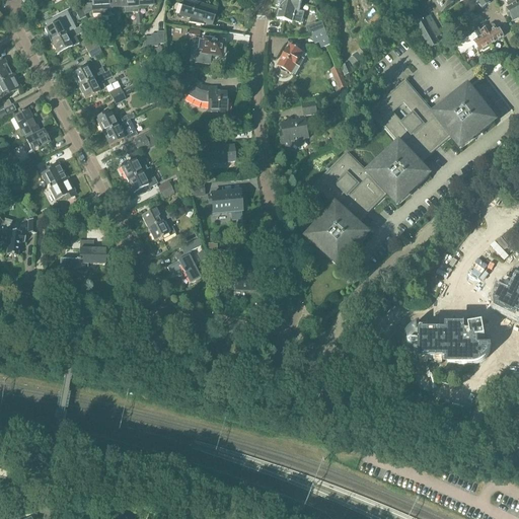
[(101,17),(107,17),(110,17),(110,10),(108,0),(90,0),(92,12),(92,15),(101,14),(101,17)]
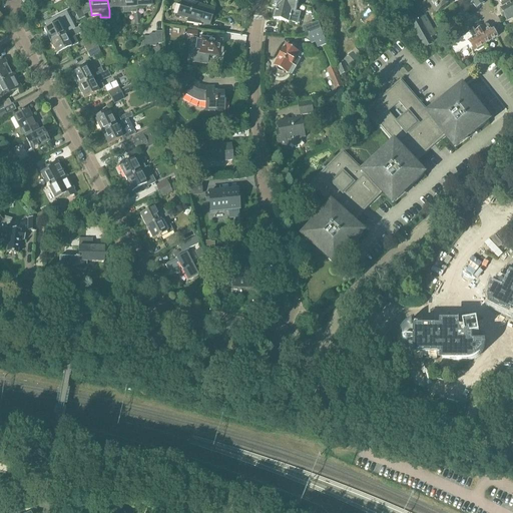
[(107,0),(109,10),(123,9),(122,0),(107,0)]
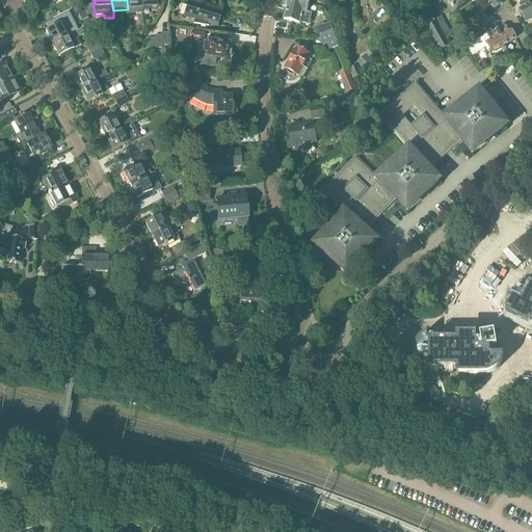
[(140,0),(127,0),(128,9),(128,15),(142,14),(141,8),(140,0)]
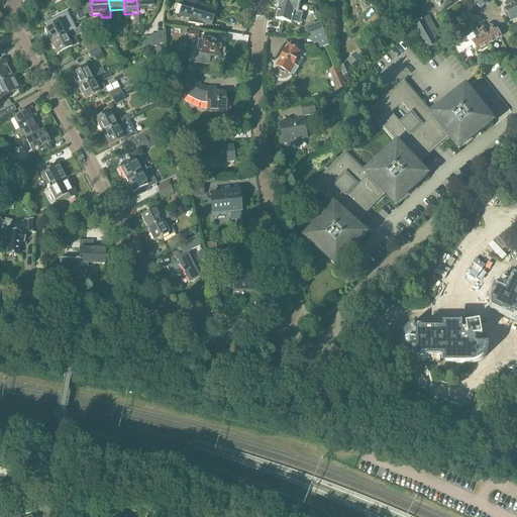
[(301,4),(285,0),(276,0),(275,7),(279,8),(276,19),(291,23),(292,22),(300,24),(303,14),(298,12),(301,4)]
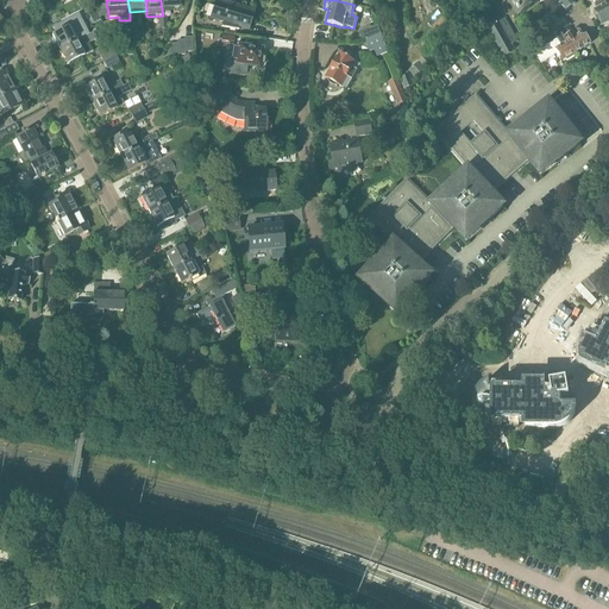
[(508,0),(519,14),(538,0),(537,0),(508,0)]
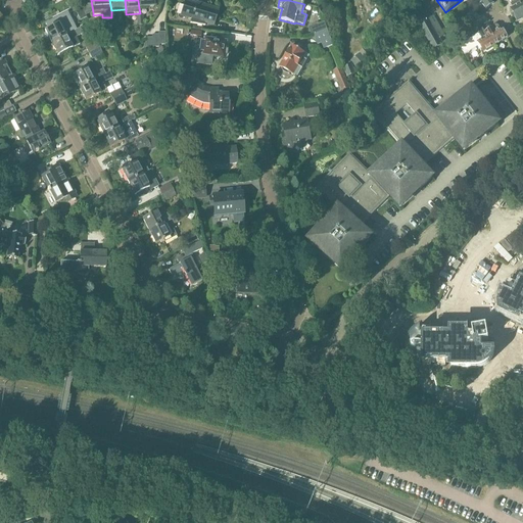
[(474,0),(479,6),(482,4),(486,9),(494,3),(491,0),(474,0)]
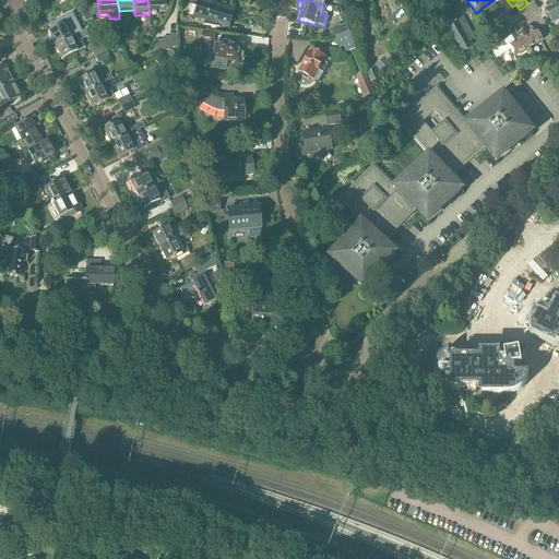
[(554,23),(558,20),(558,0),(544,0),(548,8),(546,9),(554,23)]
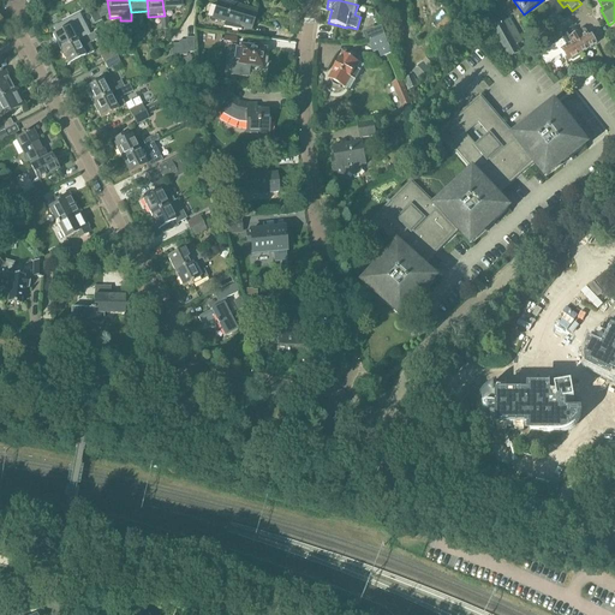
[(251,30),(256,12),(246,9),(246,10),(218,1),(213,18),(225,22),(224,28),(240,30),(242,28),(251,30)]
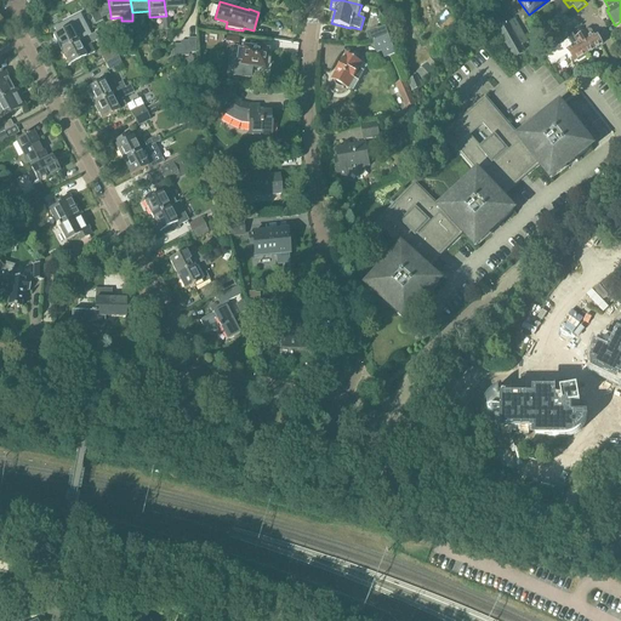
[(96,24),(102,21),(96,9),(89,12),(96,24)]
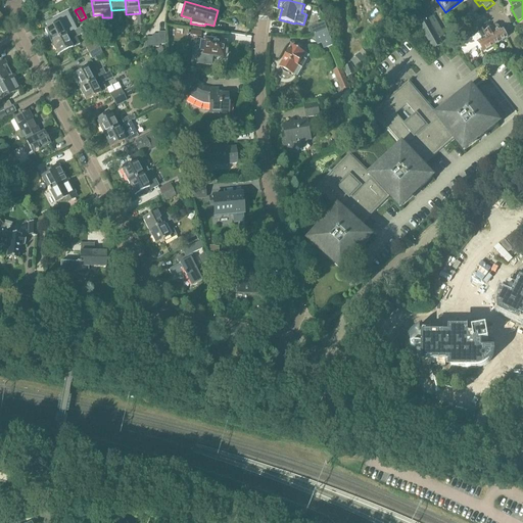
[(51,43),(72,33),(63,15),(51,22),(53,26),(45,31),(51,43)]
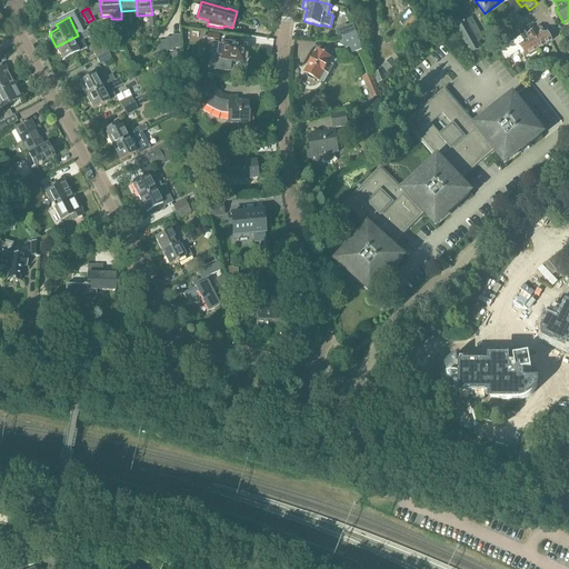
[(478,42),(485,39),(472,17),(455,27),(470,55),(481,49),(478,42)]
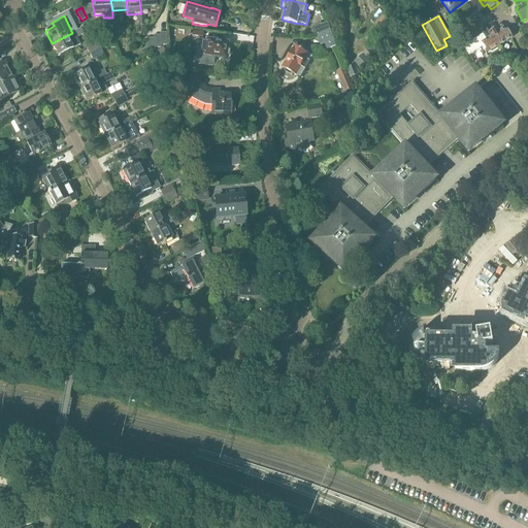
[(96,18),(90,21),(99,39),(105,36),(96,18)]
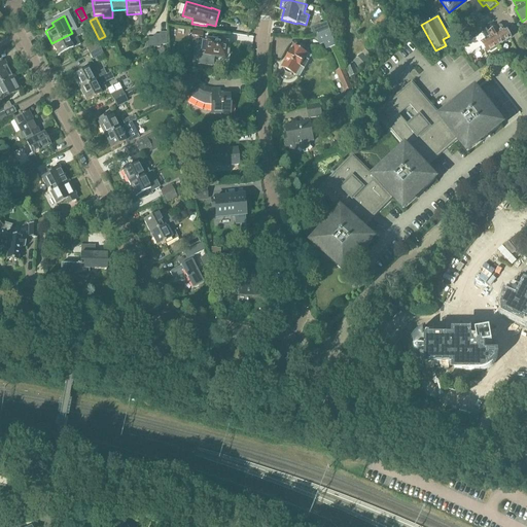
[(327,23),(312,29),(315,36),(316,36),(329,30),(327,23)]
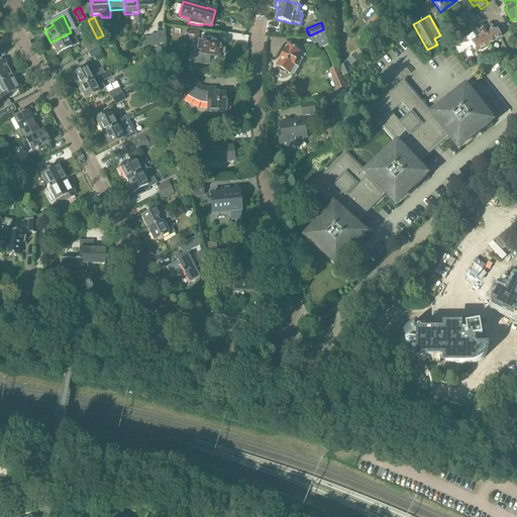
[(464,30),(469,36),(474,34),(477,39),(483,36),(489,44),(502,36),(498,30),(496,31),(492,26),(490,25),(479,32),(474,24),(464,30)]
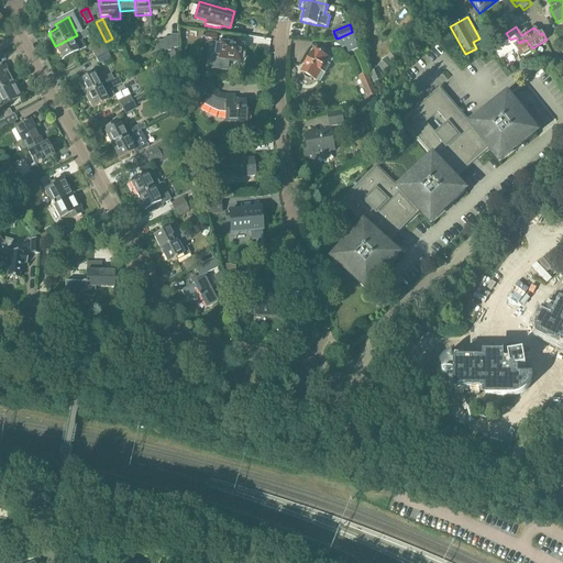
[(86,30),(77,35),(55,46),(63,59),(86,47),(83,40),(89,36),(86,30)]
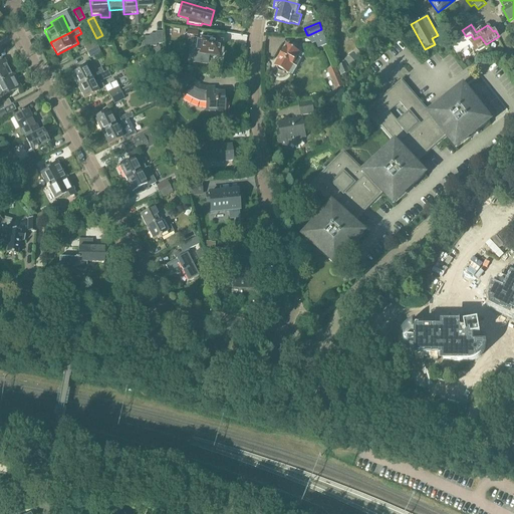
[(321,29),(308,35),(312,45),(316,43),(318,49),(328,45),(321,29)]
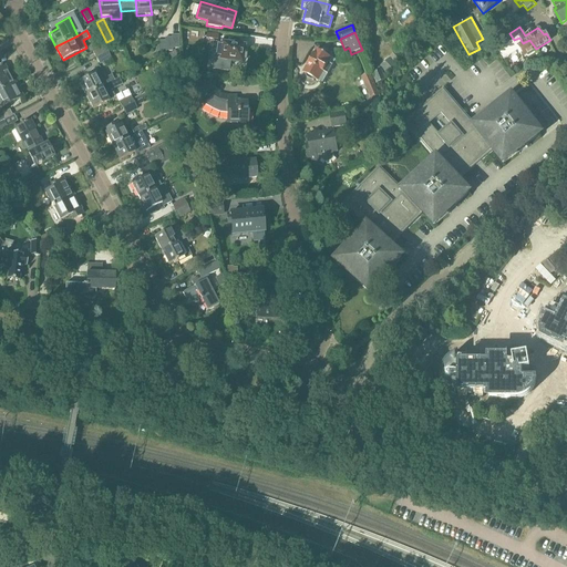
[(525,57),(526,55),(528,57),(535,52),(535,50),(536,49),(529,40),(523,43),(519,38),(514,40),(503,48),(502,45),(497,49),(504,60),(521,50),(525,57)]
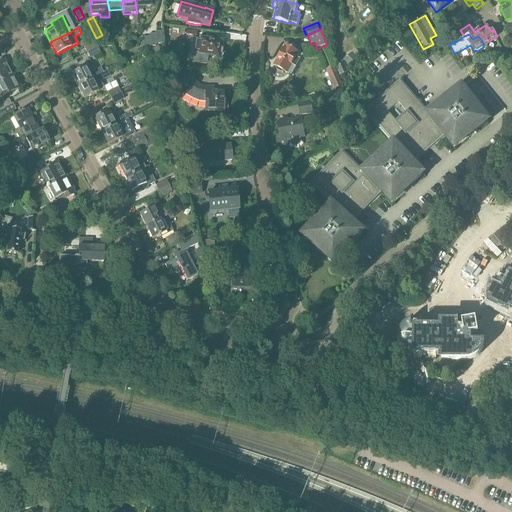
[(220,54),(221,51),(219,49),(220,42),(196,38),(192,62),(206,64),(207,55),(218,57),(218,55),(220,54)]
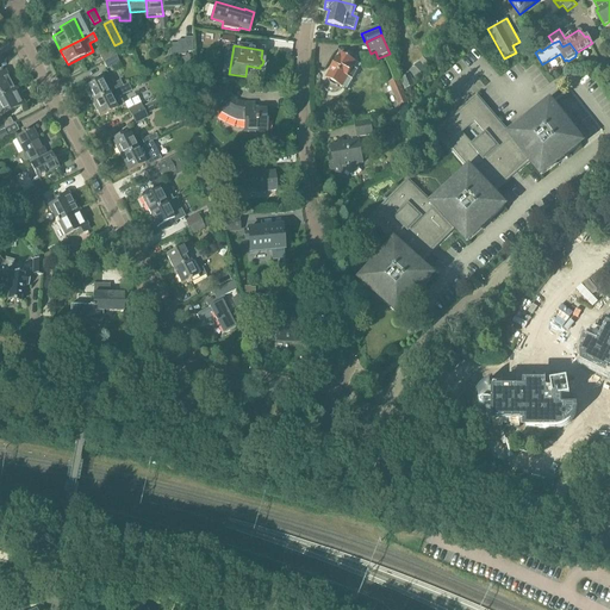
[(100,56),(104,62),(116,56),(112,49),(100,56)]
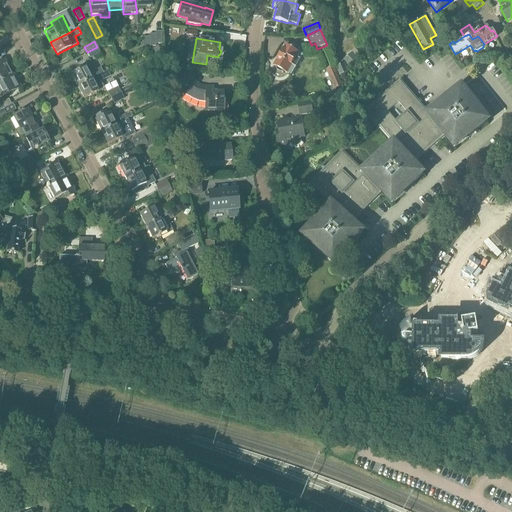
[(296,68),(301,60),(297,57),(299,53),(295,51),(297,47),(296,45),(293,43),(291,44),(289,47),(285,45),(273,66),(276,68),(277,71),(281,73),(284,73),(284,72),(287,74),(292,65),(296,68)]
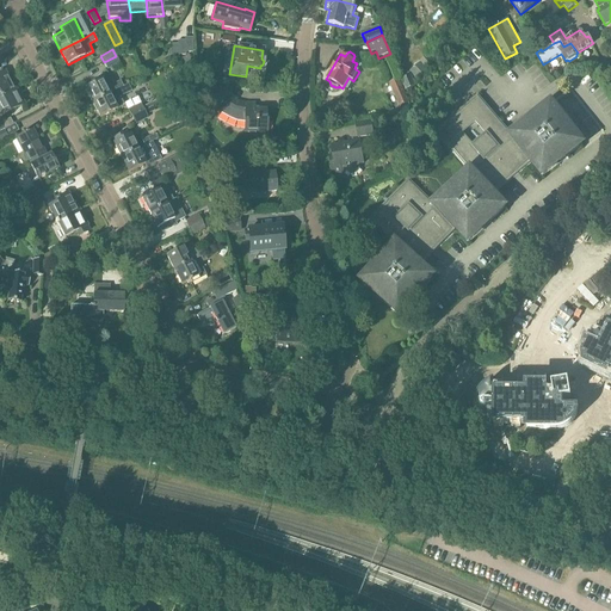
[(412,75),(418,81),(429,72),(429,73),(437,66),(429,55),(409,73),(412,75)]
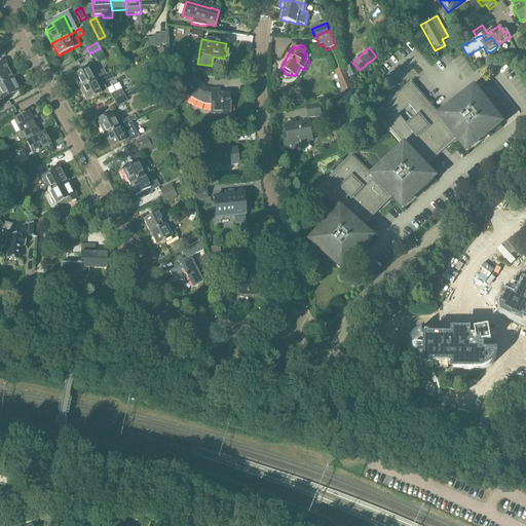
[(100,48),(89,53),(92,60),(103,53),(100,48)]
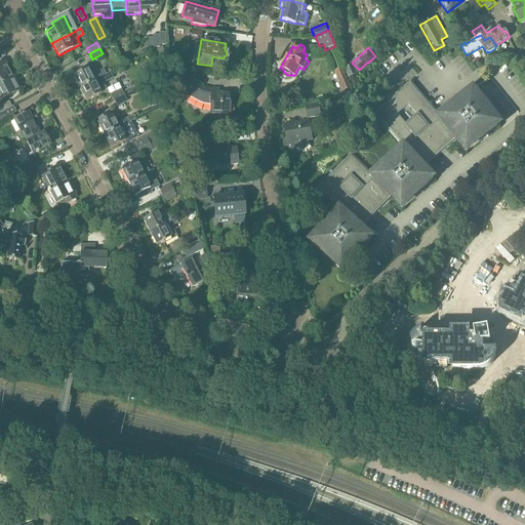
[(0,84),(12,78),(4,63),(0,64),(0,84)]
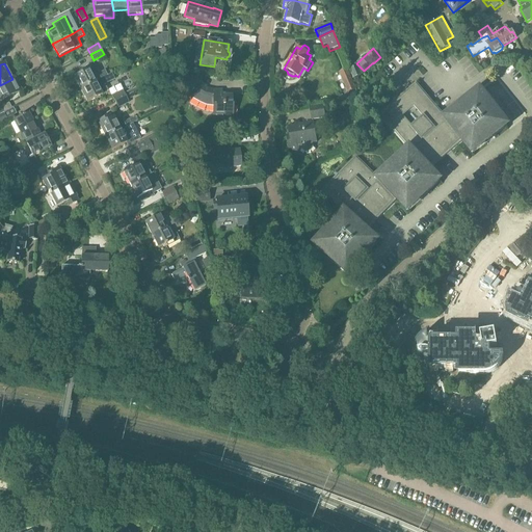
[(74,77),(80,89),(107,76),(105,71),(99,74),(96,65),(74,77)]
